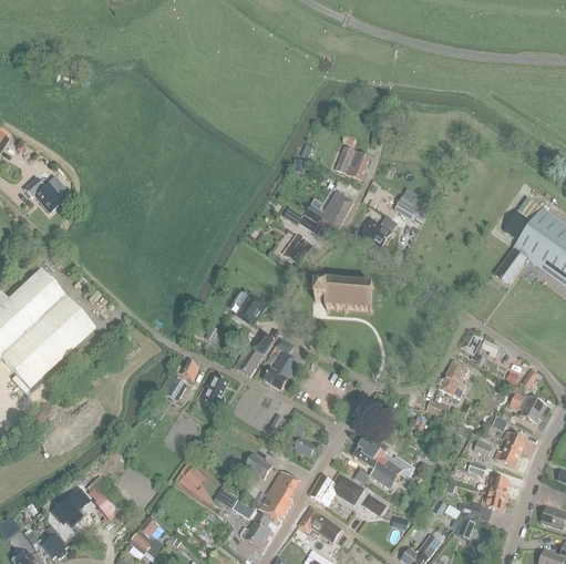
[(354,139),(345,134),(342,142),(352,145),(354,139)]
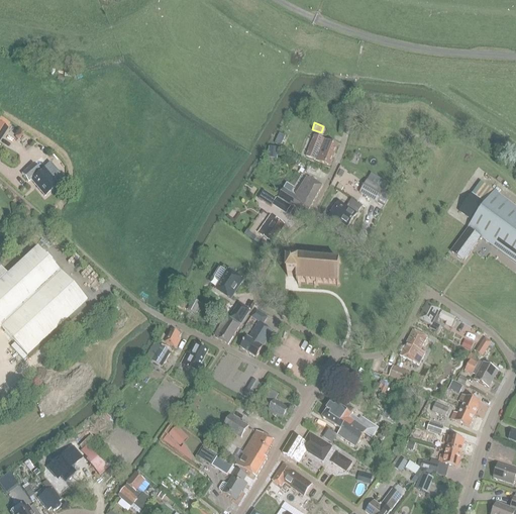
[(285,133),(279,130),(274,141),(280,143),(285,133)]
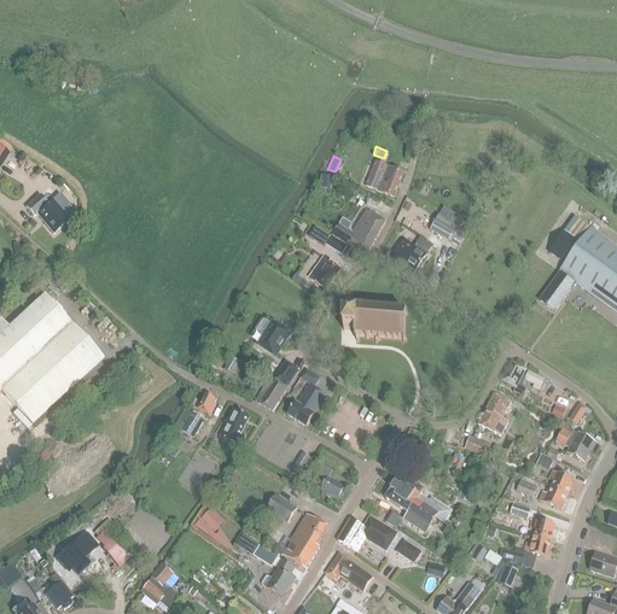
[(365,183),(394,196),(403,170),(376,159),(365,183)]
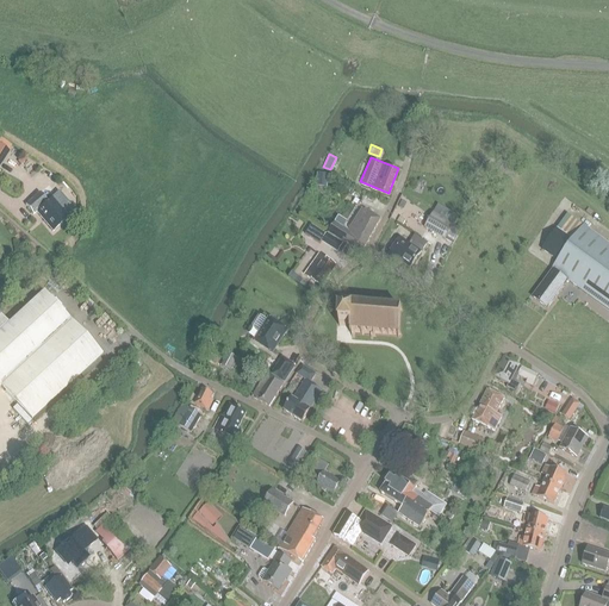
[(315,183),(327,185),(328,173),(316,172),(315,183)]
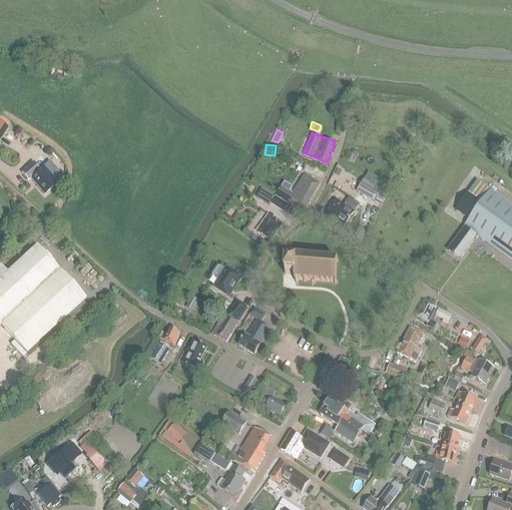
[(47,160),(41,153),(33,159),(21,170),(27,178),(30,175),(44,192),(57,181),(52,174),(57,170),(48,159),(47,160)]
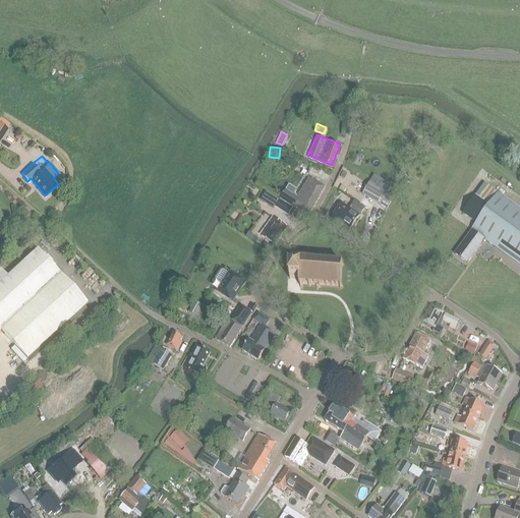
[(281,196),(308,214),(324,185),(309,176),(297,195),(286,188),(281,196)]
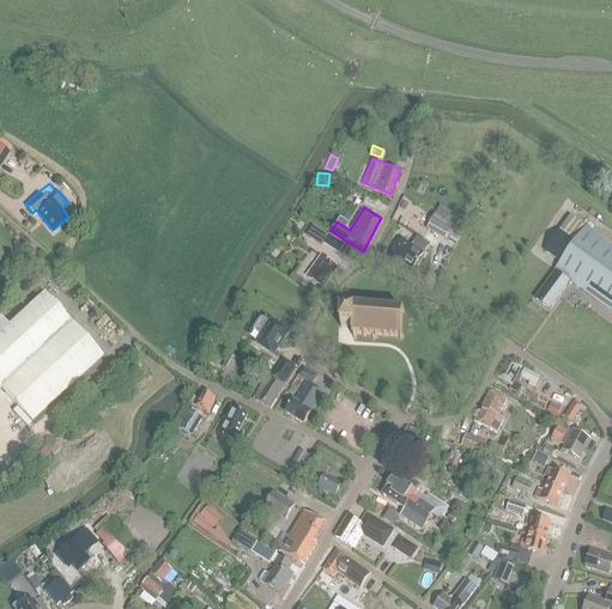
[(455,224),(435,211),(425,226),(447,238),(455,224)]
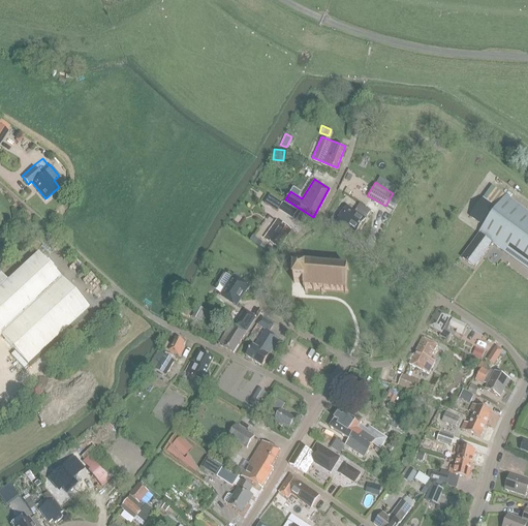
[(483,224),(461,255),(474,266),(492,241),(527,268),(527,210),(506,194),(491,184),(482,196),(469,215),(483,224)]
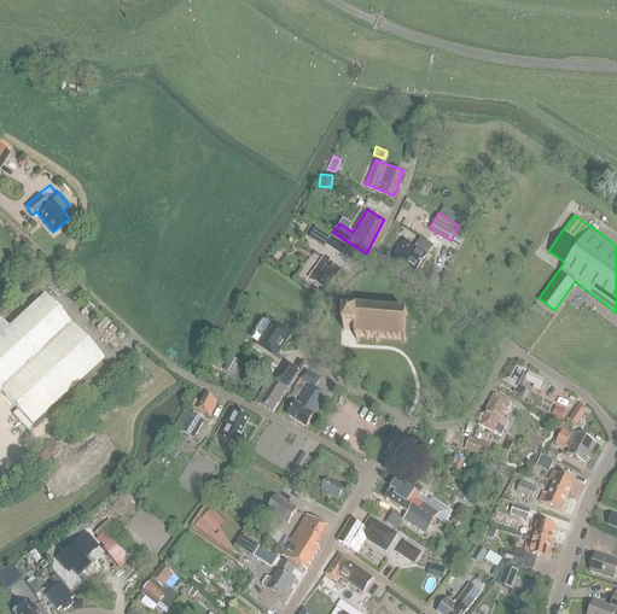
[(325,243),(330,235),(314,226),(308,235),(324,244),(325,243)]
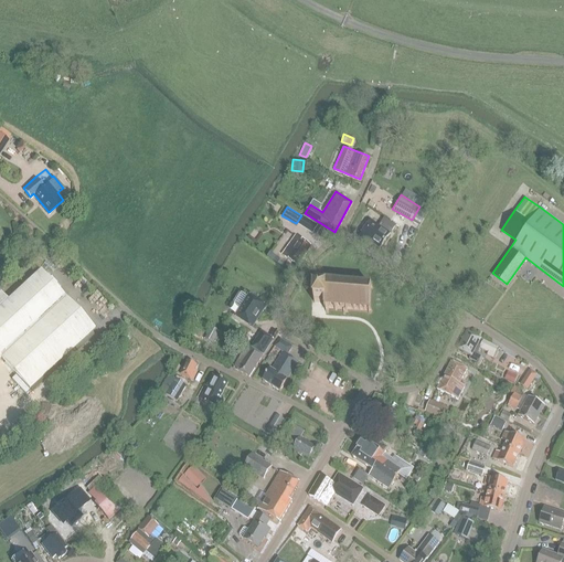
[(297,222),(312,232),(318,223),(301,213),(301,215),(297,222)]
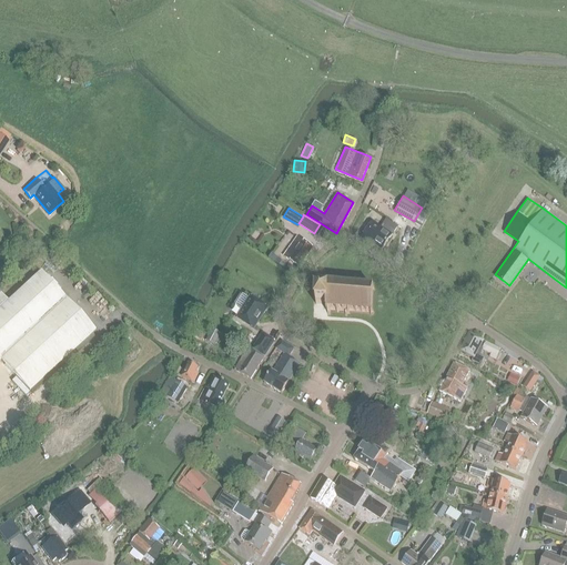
[(392,233),(372,219),(360,235),(370,242),(371,241),(381,248),(392,233)]
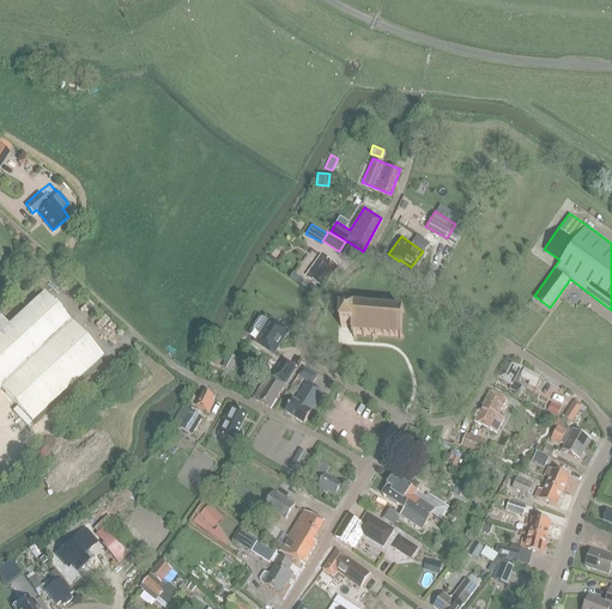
[(306,273),(323,286),(338,266),(320,253),(316,259),(317,259),(315,262),(314,261),(306,273)]
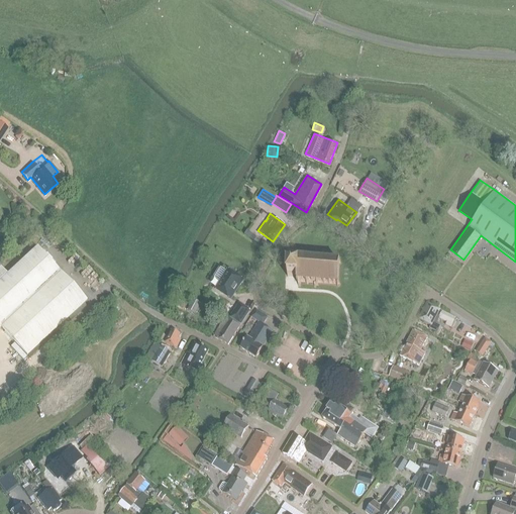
[(86,299),(36,244),(6,272),(0,265),(0,325),(26,353),(86,299)]
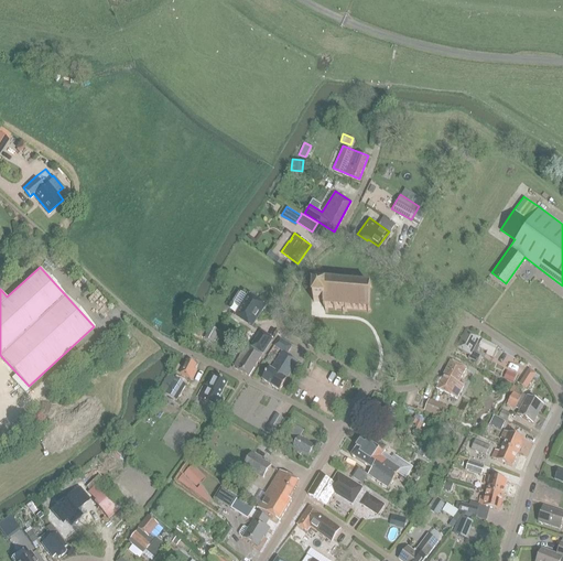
[(368,310),(368,308),(370,308),(371,284),(369,284),(369,282),(334,280),(335,277),(329,276),(328,281),(327,281),(327,280),(325,279),(325,280),(323,280),(323,283),(314,283),(314,287),(313,287),(313,301),(321,301),(323,301),(323,305),(324,305),(324,308),(368,310)]
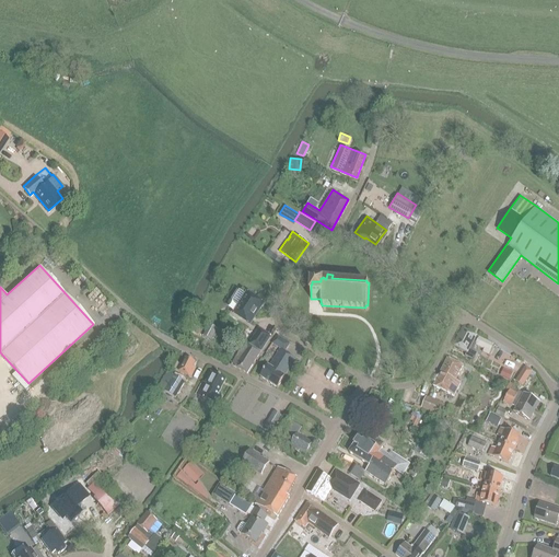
[(240,289),(232,300),(239,303),(233,311),(249,322),(263,301),(246,291),(245,292),(240,289)]
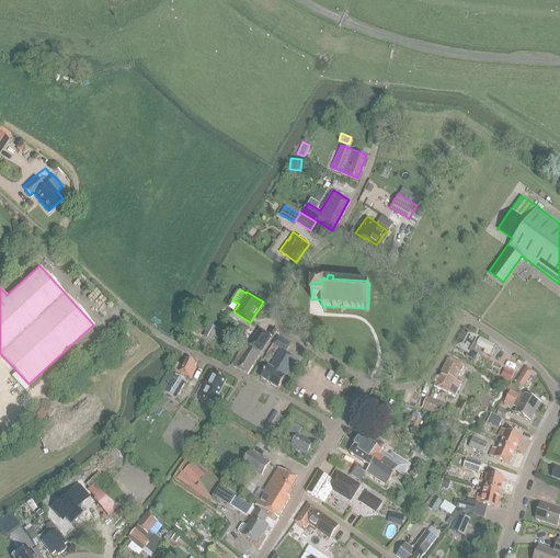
[(218,327),(209,322),(203,333),(212,339),(218,327)]
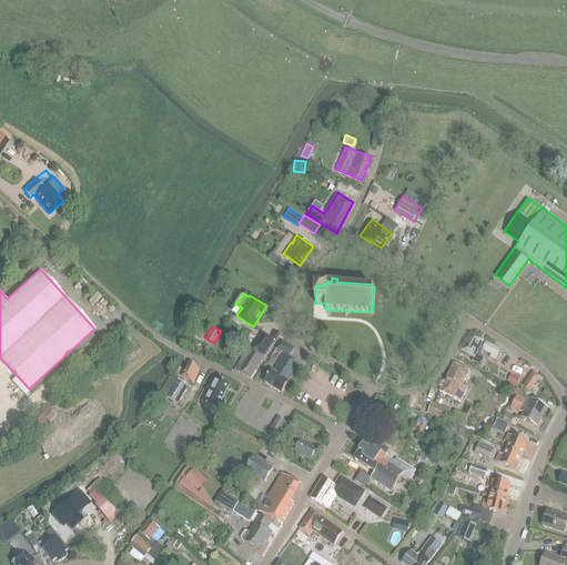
[(502,349),(468,331),(459,349),(473,355),(472,359),(481,363),(484,356),(478,354),(482,347),(489,352),(488,354),(496,359),(502,349)]
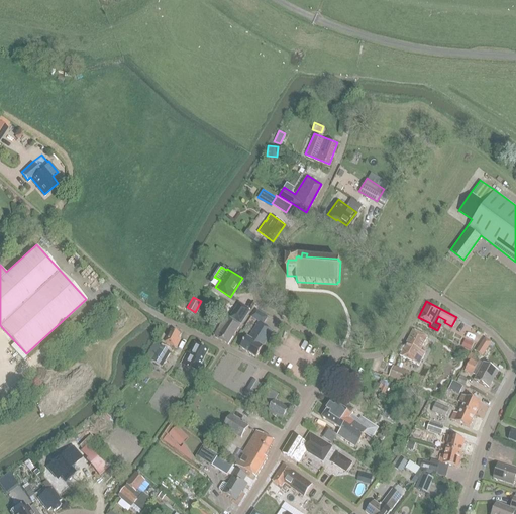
[(248,308),(238,302),(230,315),(240,322),(248,308)]
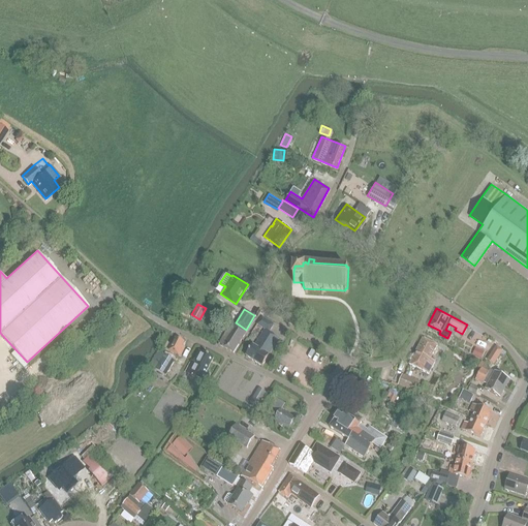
[(273,322),(261,315),(256,322),(264,327),(253,343),(252,343),(245,353),(261,364),(269,352),(268,352),(278,336),(268,330),(273,322)]
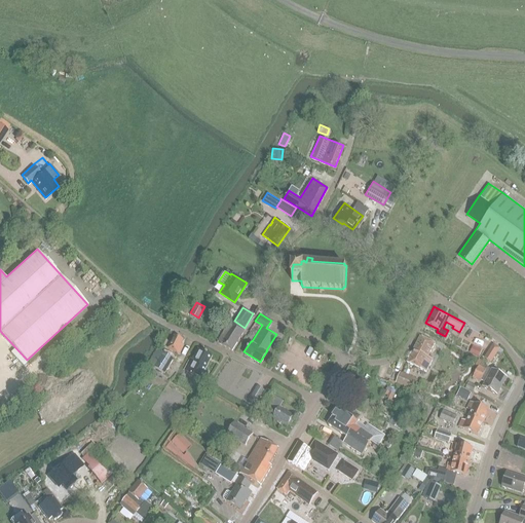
[(218,324),(223,327),(227,320),(222,316),(218,324)]
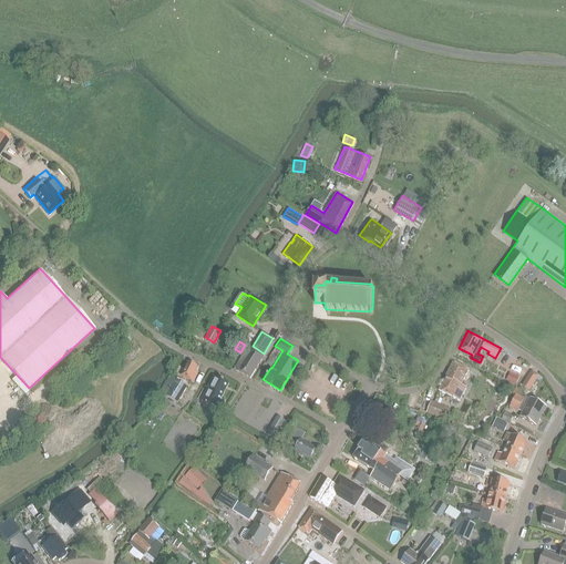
[(249,376),(263,354),(247,345),(234,367),(249,376)]
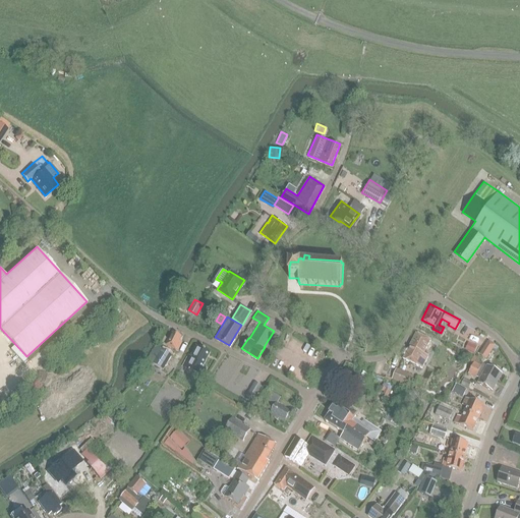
[(181,334),(172,330),(166,343),(177,348),(181,339),(179,338),(181,334)]
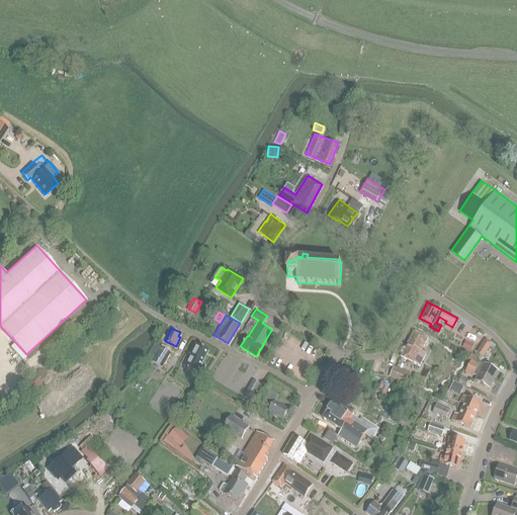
[(427,336),(413,330),(400,355),(419,364),(425,352),(420,350),(427,336)]
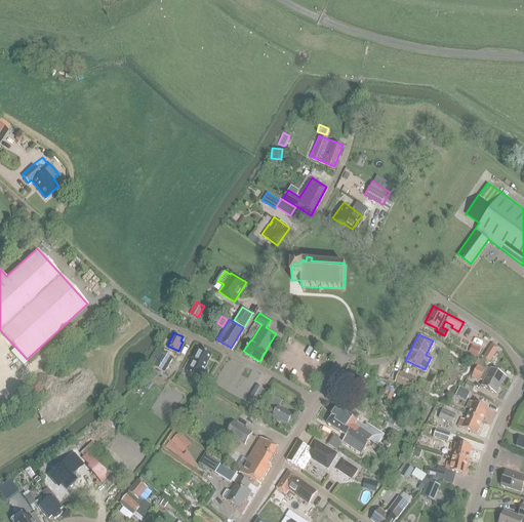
[(477,354),(480,348),(474,345),(473,346),(471,351),(477,354)]
